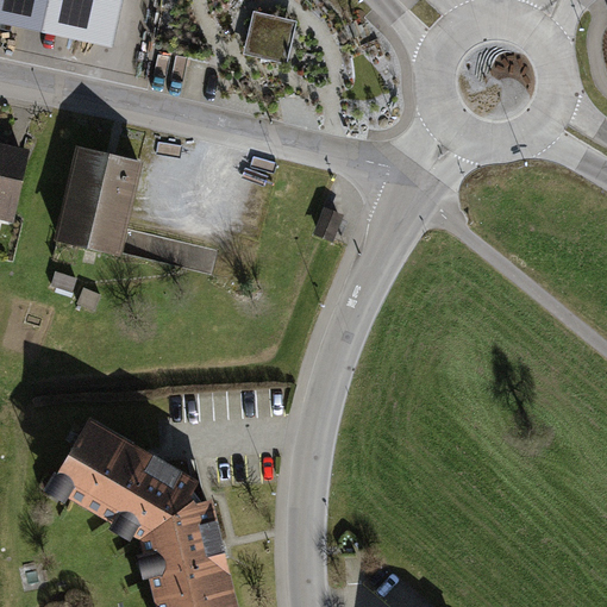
[(0,24),(111,48),(121,0),(0,0),(0,24)]
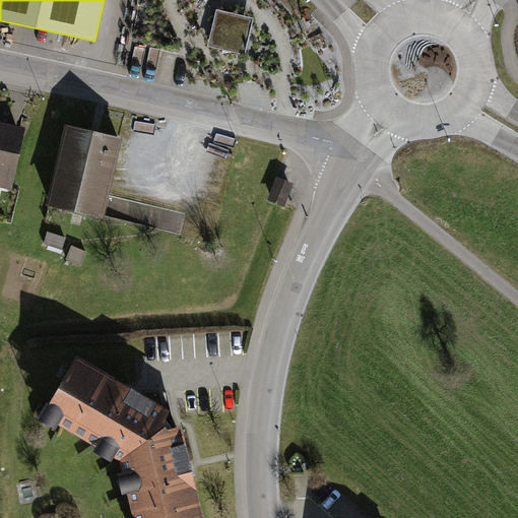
[(252,17),(215,8),(206,45),(244,54),(252,17)]
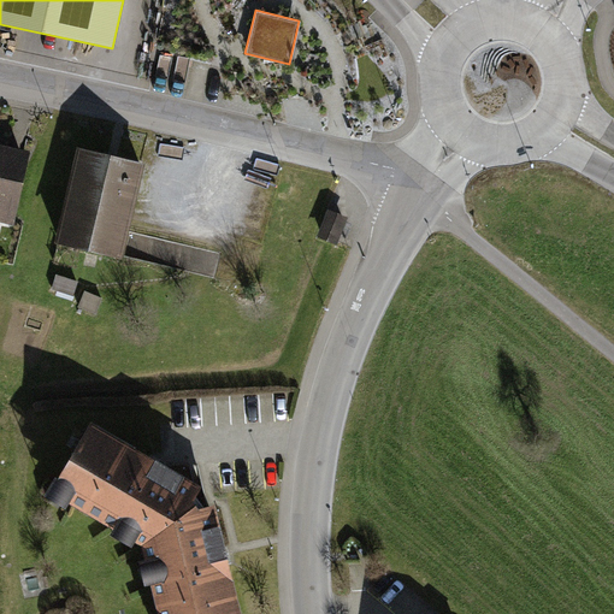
[(139,163),(78,148),(57,240),(117,254),(139,163)]
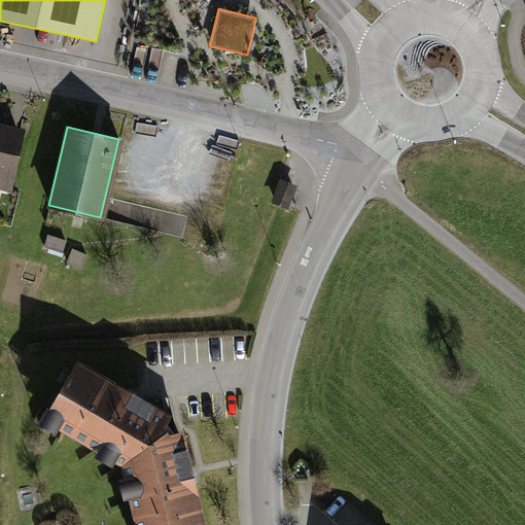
[(0,185),(5,186),(18,133),(0,129),(0,185)]
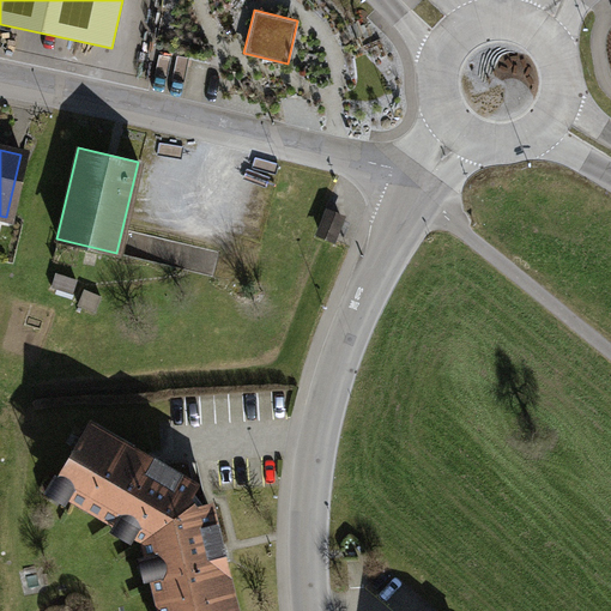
[(344,216),(324,207),(313,235),(332,243),(344,216)]
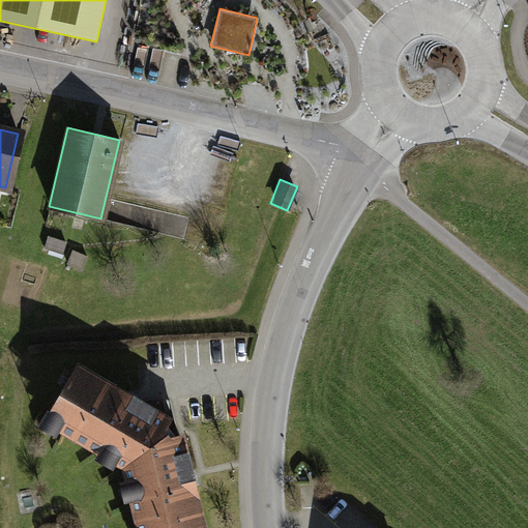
[(47,235),(42,247),(62,254),(66,241),(47,235)]
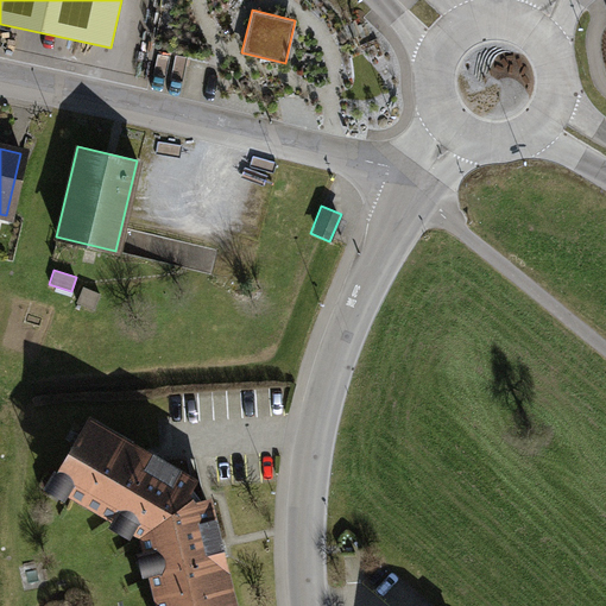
[(82,285),(75,302),(93,309),(99,292),(82,285)]
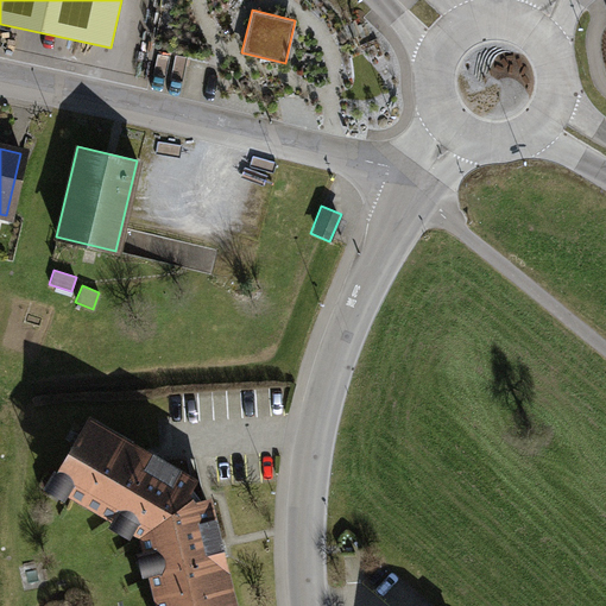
[(191,481),(87,420),(54,478),(67,485),(63,491),(113,519),(117,513),(132,523),(128,529),(138,535),(153,530),(163,513),(187,499),(183,494),(191,481)]
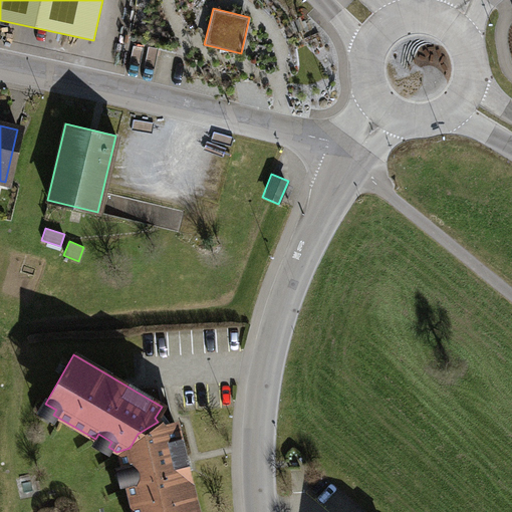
[(130,448),(116,452),(120,467),(126,466),(131,480),(124,482),(132,511),(195,511),(173,422),(160,425),(158,422),(138,434),(130,448)]
